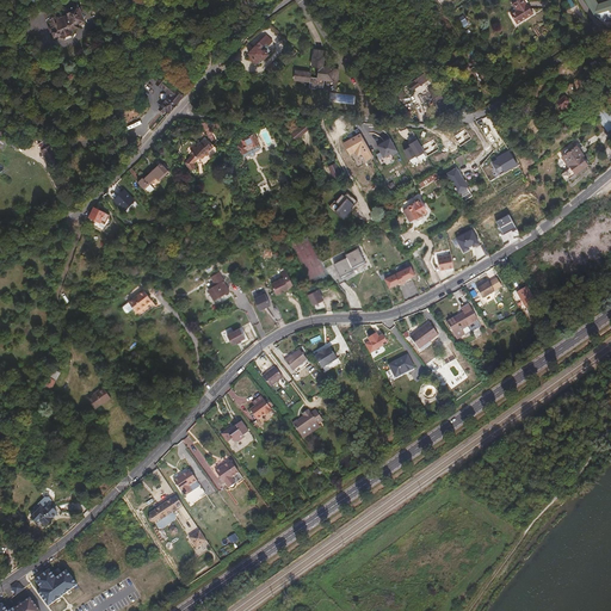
[(516,11),(511,13),(517,24),(534,14),(524,0),(518,0),(512,4),(516,11)]
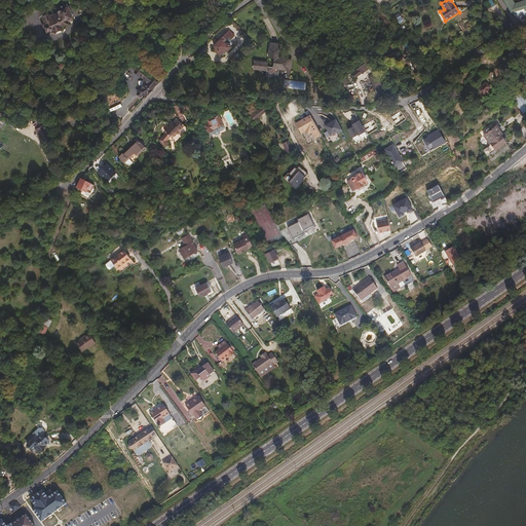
[(504,0),(512,11),(525,9),(525,1),(515,3),(513,0),(504,0)]
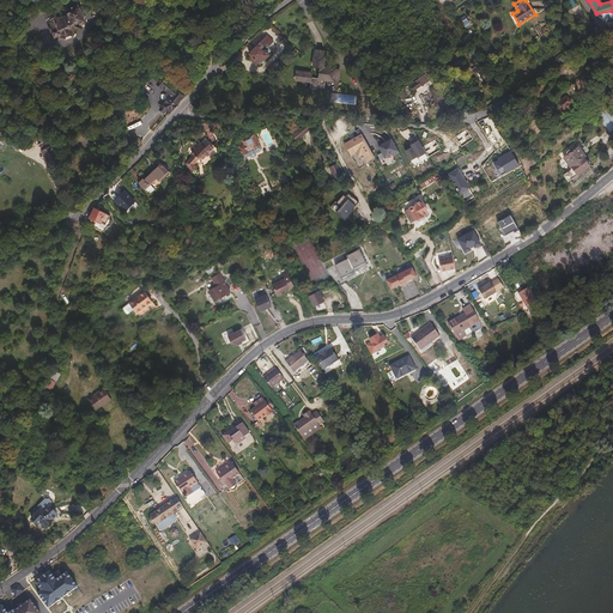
[(78,28),(78,26),(77,24),(83,22),(83,19),(80,12),(79,12),(77,6),(72,8),(71,6),(64,10),(66,16),(58,19),(56,17),(49,19),(53,30),(52,31),(54,37),(60,36),(61,38),(72,34),(72,31),(78,28)]
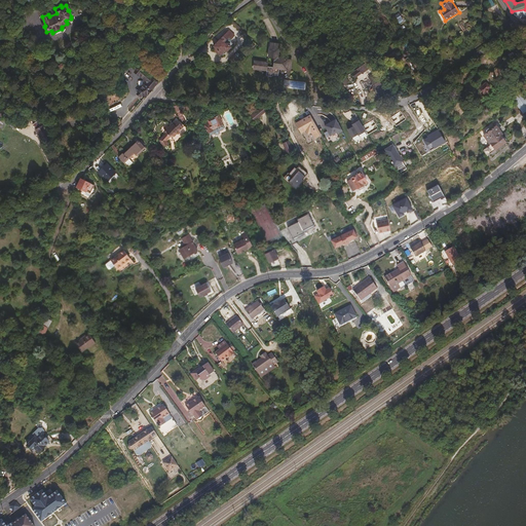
[(400,13),(396,15),(400,23),(404,20),(400,13)]
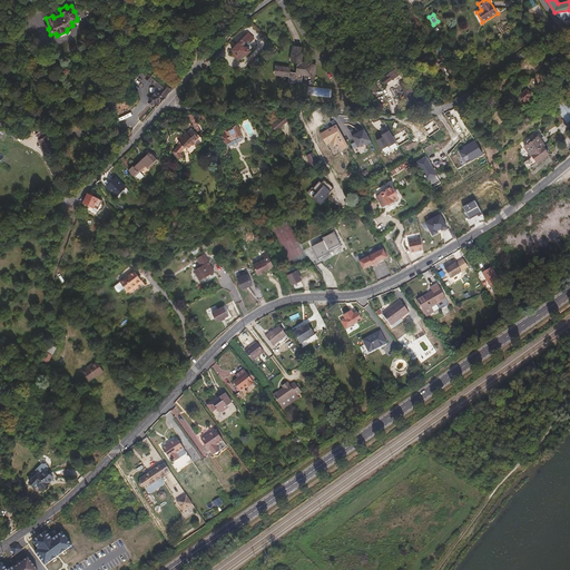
[(231,50),(233,51),(239,58),(241,59),(249,50),(248,50),(251,48),(247,45),(245,47),(243,43),(247,39),(248,41),(253,38),(247,32),(231,50)]
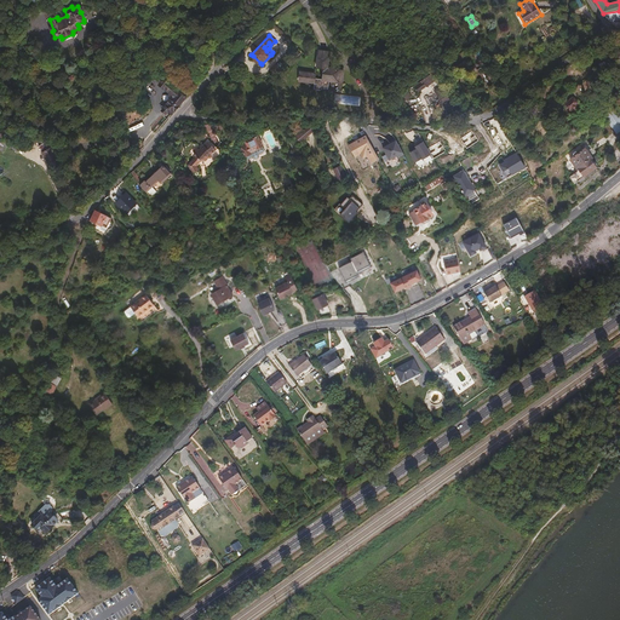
[(299,73),(298,80),(314,82),(313,89),(314,90),(320,90),(321,89),(327,89),(327,80),(340,82),(342,70),(334,69),(326,68),(328,52),(317,51),(316,67),(323,68),(321,79),(314,78),(311,74),(299,73)]
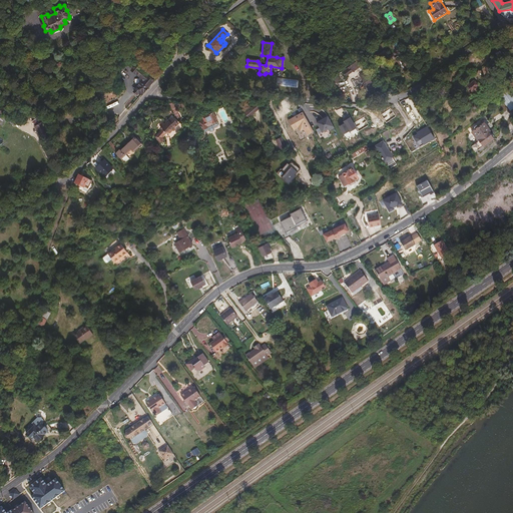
[(353,70),(362,63),(359,58),(349,65),(353,70)]
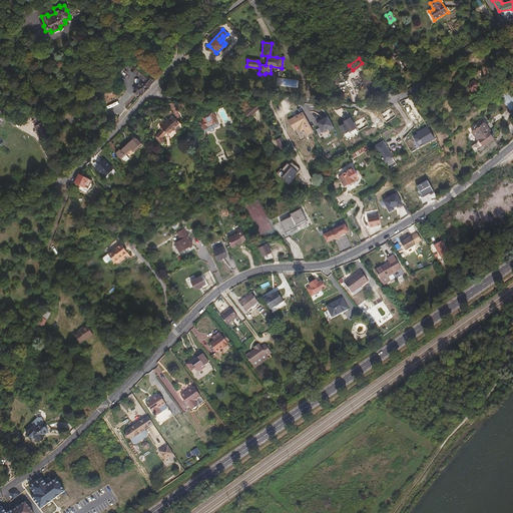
[(113,69),(117,73),(127,62),(123,59),(113,69)]
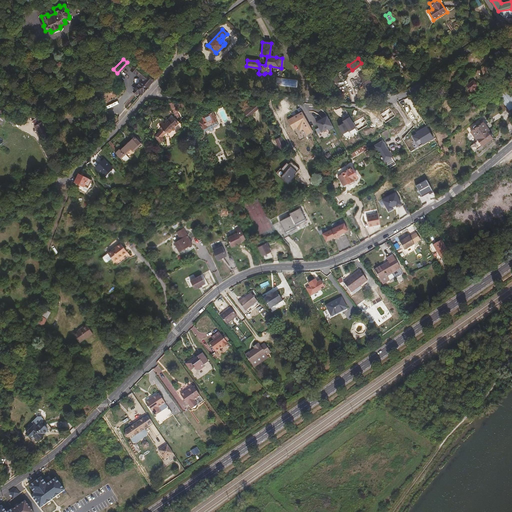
[(140,94),(152,80),(146,75),(138,68),(139,67),(134,63),(135,62),(133,61),(132,62),(131,61),(127,65),(131,69),(134,73),(135,72),(140,77),(140,83),(133,91),(136,94),(138,93),(140,94)]
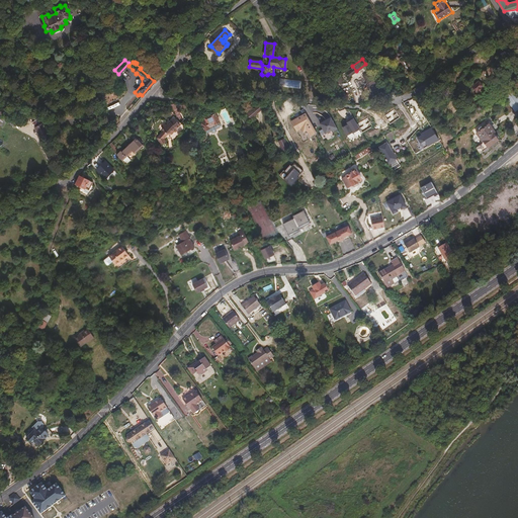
[(349,76),(356,71),(352,66),(350,67),(351,69),(346,72),(349,76)]
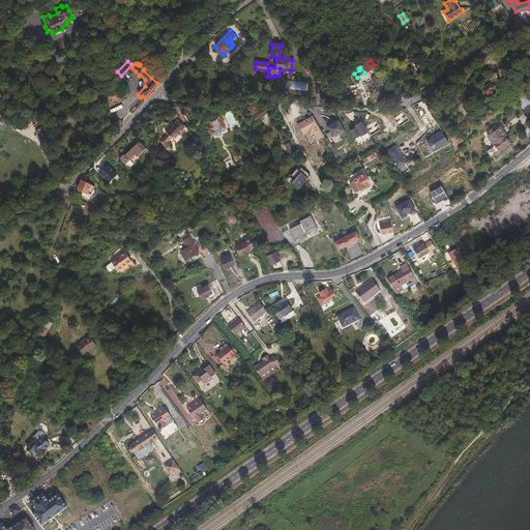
[(372,77),(376,84),(375,85),(378,89),(384,85),(376,74),(372,77)]
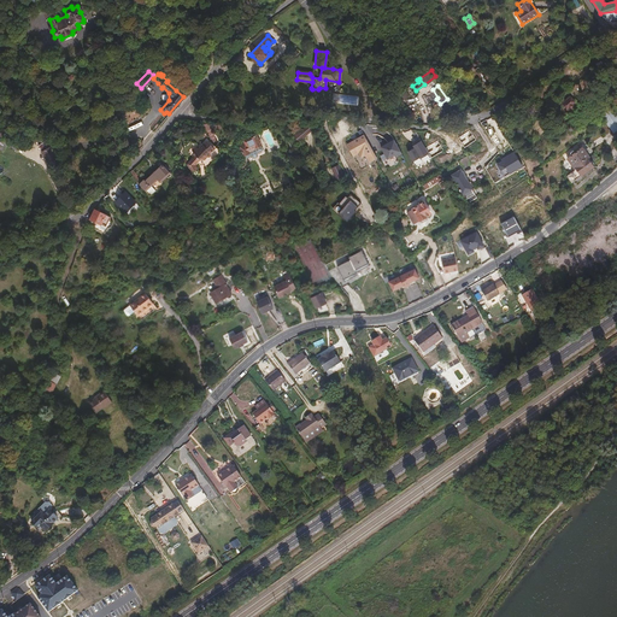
[(406,89),(399,94),(403,100),(410,95),(406,89)]
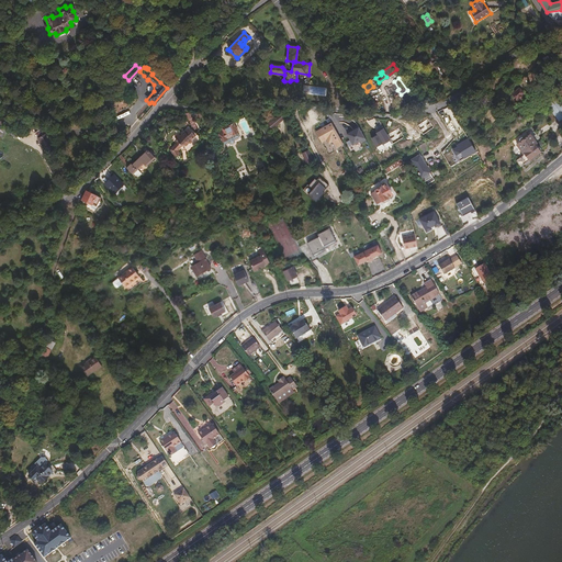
[(512,93),(516,99),(524,93),(519,88),(512,93)]
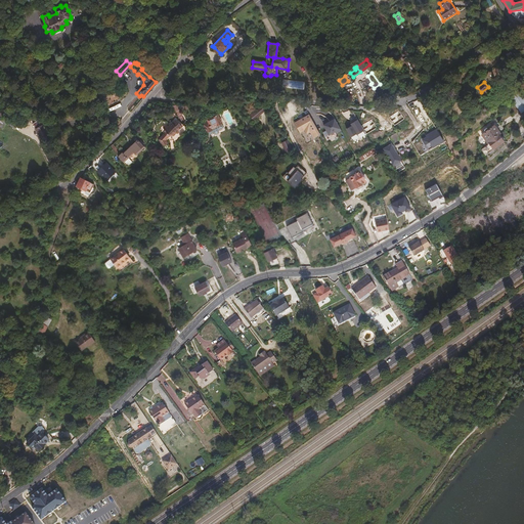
[(378,88),(384,96),(386,94),(381,86),(378,88)]
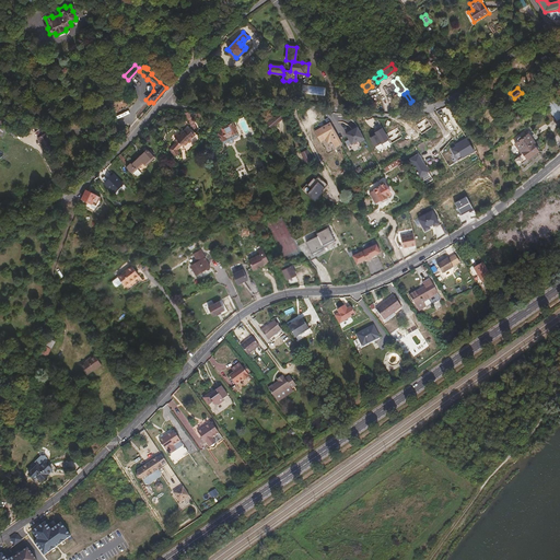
[(545,104),(555,118),(559,114),(559,105),(553,97),(545,104)]
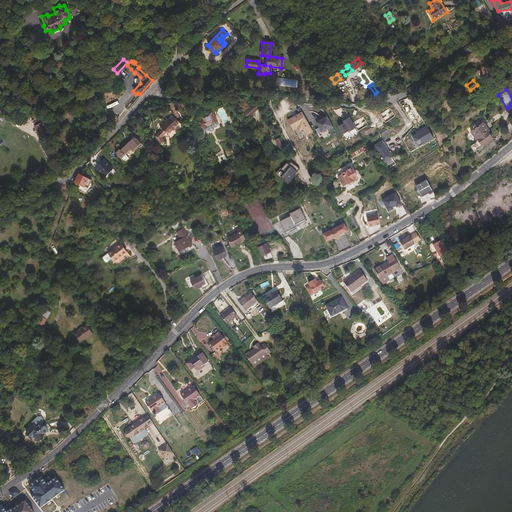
[(257,109),(254,105),(245,113),(248,116),(257,109)]
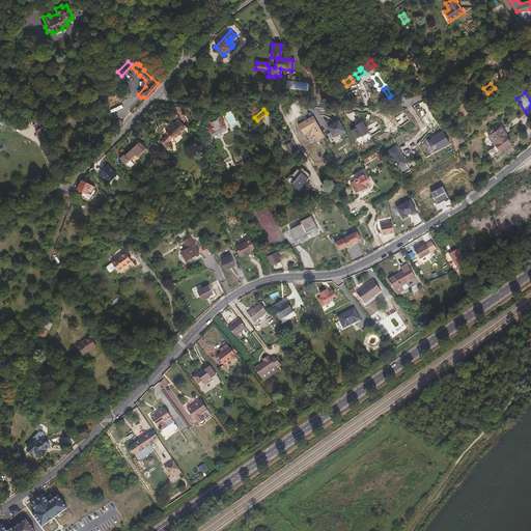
[(26,117),(45,129),(47,128),(45,124),(42,126),(32,110),(28,112),(30,115),(26,117)]
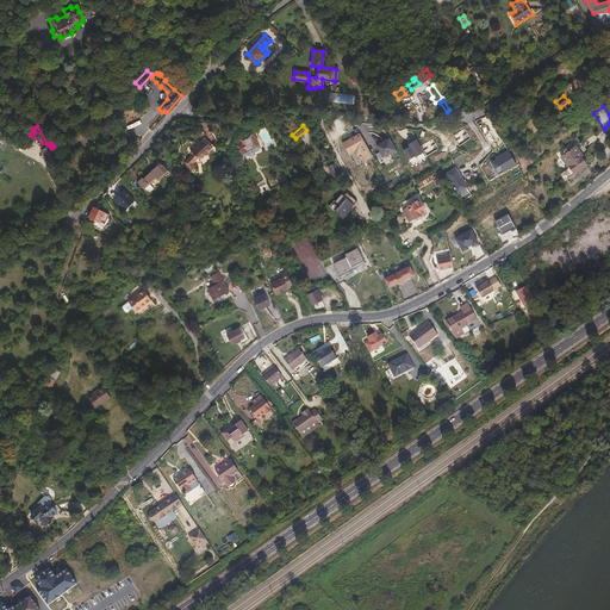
[(360,134),(342,143),(349,155),(354,153),(356,156),(361,154),(365,161),(373,157),(360,134)]
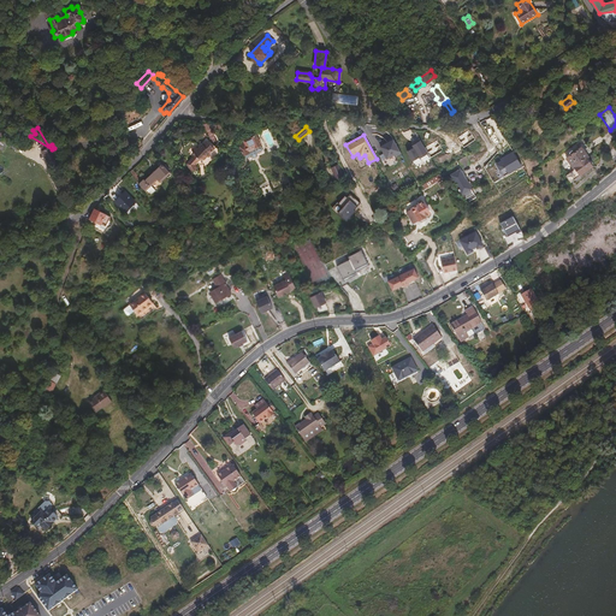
[(244,157),(250,153),(249,152),(260,146),(255,136),(247,141),(247,140),(243,142),(244,143),(240,147),(244,157)]
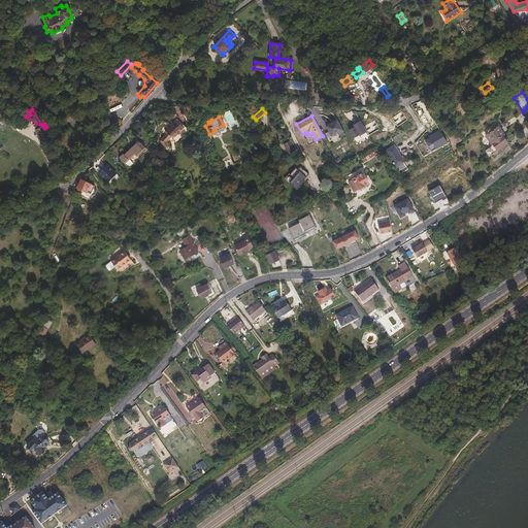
[(14,129),(17,125),(8,120),(5,124),(14,129)]
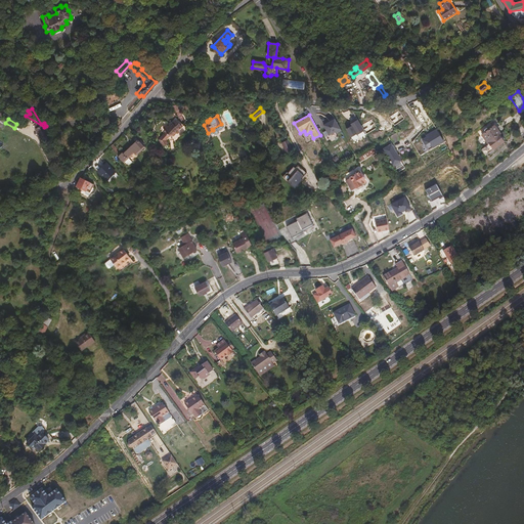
[(165,129),(164,130),(168,134),(170,135),(173,135),(176,131),(178,132),(181,129),(180,127),(182,125),(176,119),(171,123),(168,125),(166,124),(164,127),(165,129)]
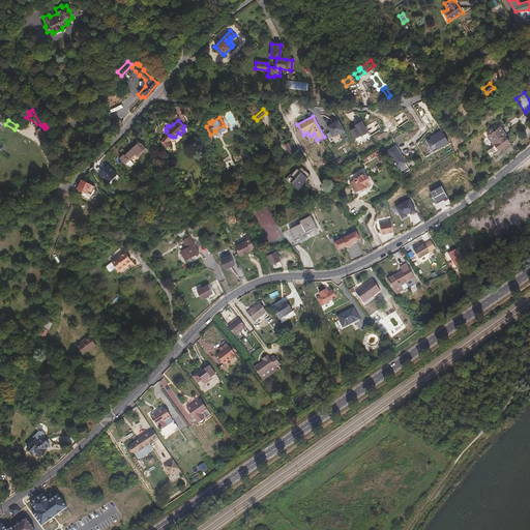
[(339,120),(327,126),(333,138),(345,131),(339,120)]
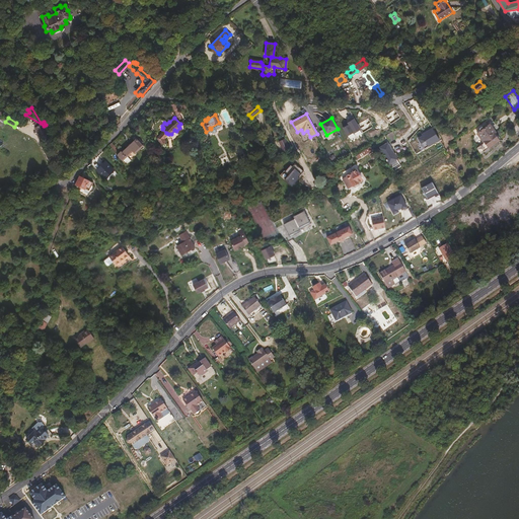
[(343,128),(348,136),(361,129),(355,118),(347,123),(348,125),(343,128)]
